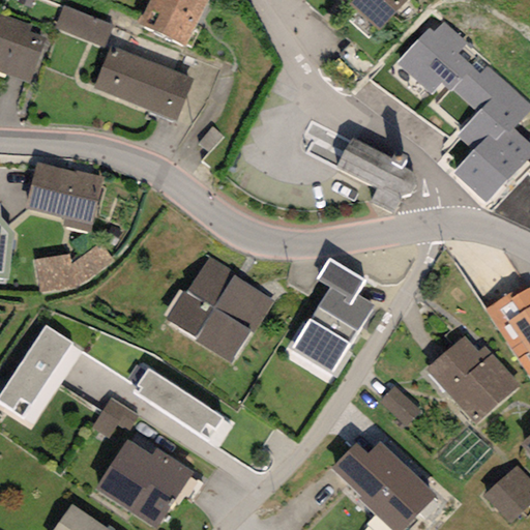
[(151,0),(139,25),(184,47),(207,0),(151,0)]
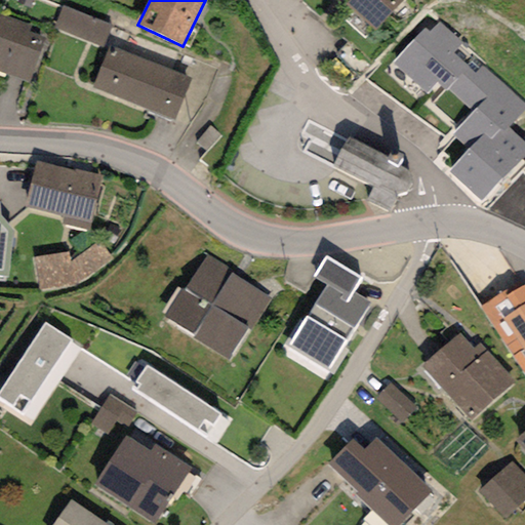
[(351,0),(347,4),(373,30),(402,0),(351,0)]
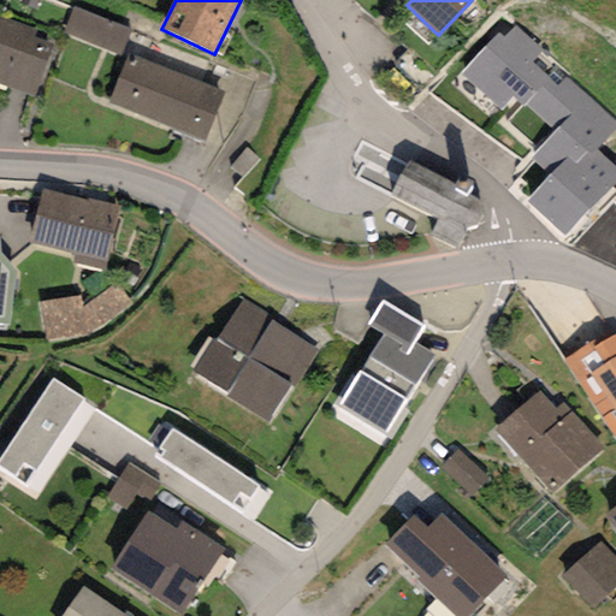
[(130,30),(71,7),(61,33),(120,55),(130,30)]
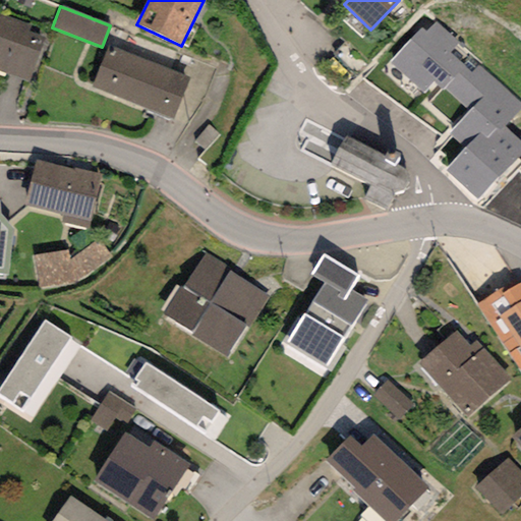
[(31,25),(0,14),(0,71),(29,81),(44,38),(27,33),(31,25)]
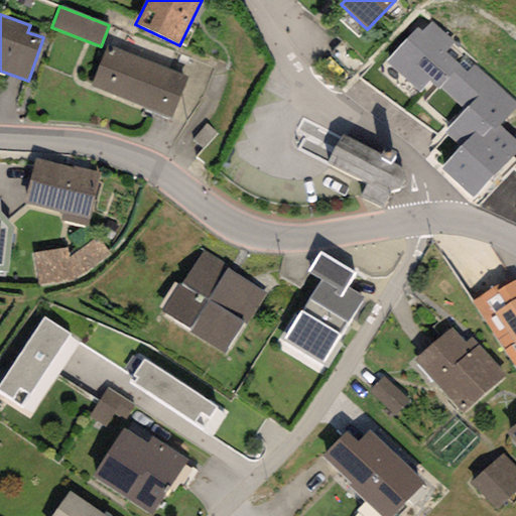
[(430,81),(437,87),(460,63),(446,51),(455,42),(432,22),(422,32),(417,28),(385,62),(419,94),(430,81)]
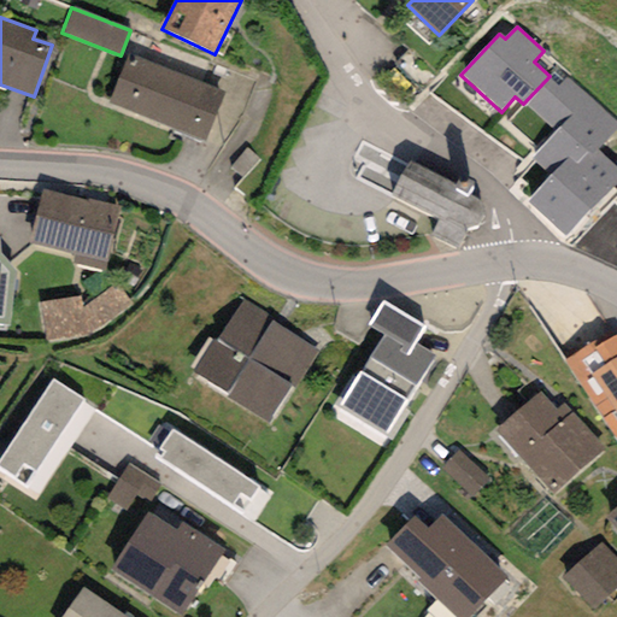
[(223,94),(128,54),(107,103),(204,142),(223,94)]
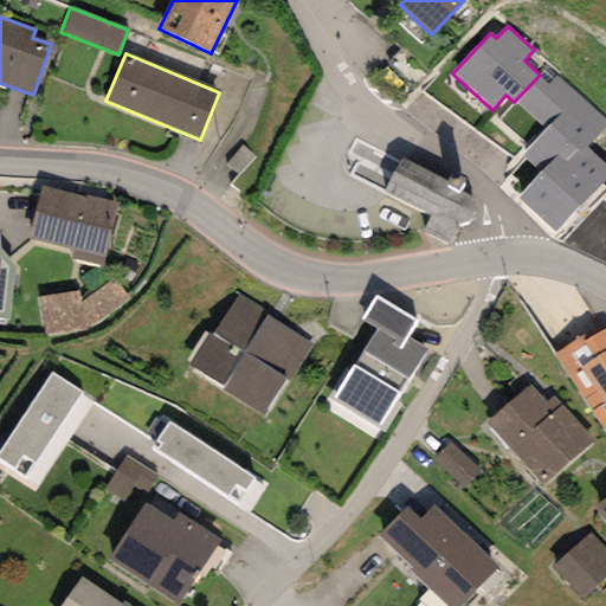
[(549,83),(540,75),(514,102),(545,130),(522,155),(540,172),(515,199),(555,236),(605,180),(605,165),(586,148),(605,126),(605,121),(556,76),(549,83)]
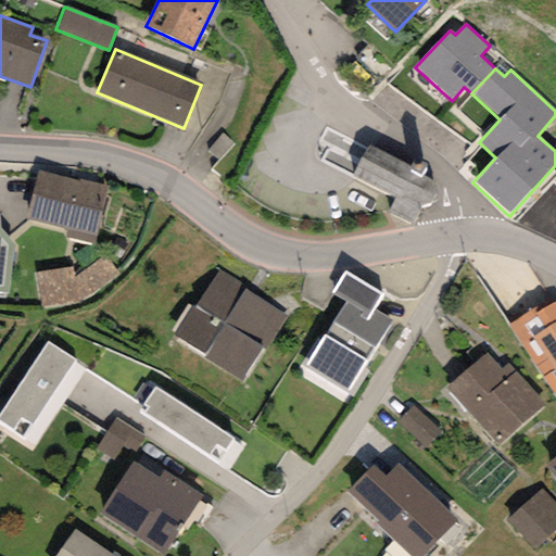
[(413,225),(421,205),(430,203),(434,194),(433,188),(431,180),(421,175),(427,165),(415,159),(409,167),(369,147),(350,176),(394,198),(388,212),(413,225)]
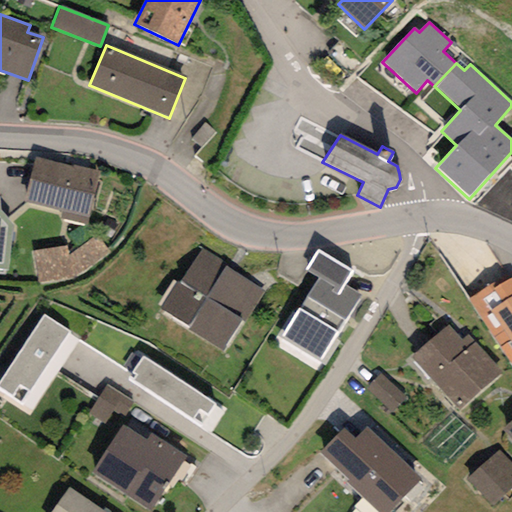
[(74,167),(34,158),(24,202),(61,211),(59,219),(86,225),(99,171),(74,165),(74,167)]
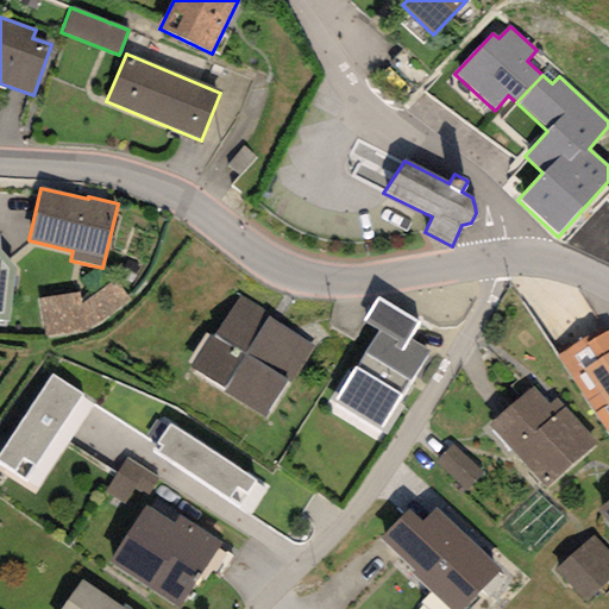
[(1,234),(0,234),(0,319),(10,320),(16,268),(0,250),(1,234)]
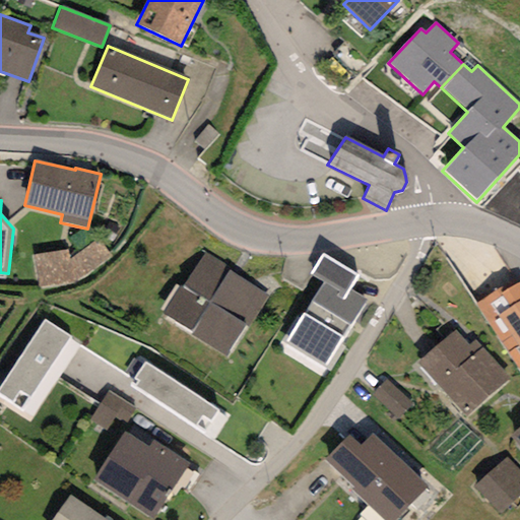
[(68,250),(33,256),(39,288),(76,281),(111,257),(99,239),(69,259),(68,250)]
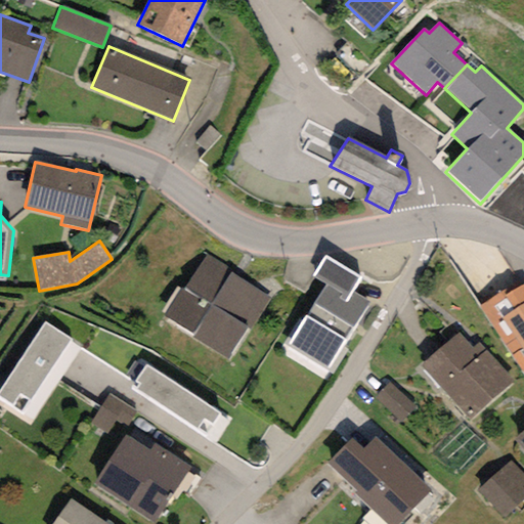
[(271,298),(206,255),(164,318),(229,361),(271,298)]
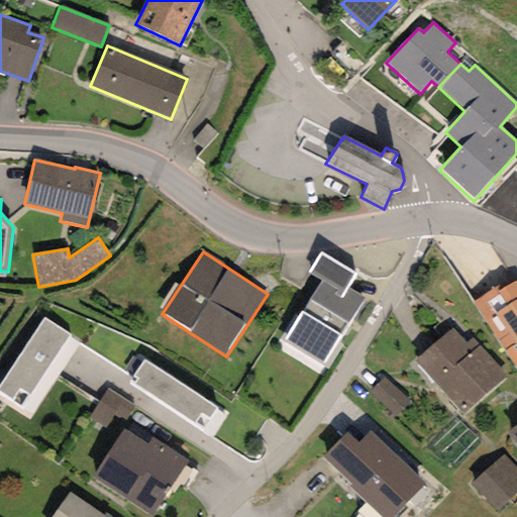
[(354,275),(320,252),(307,273),(320,281),(342,294),(346,288),(354,275)]
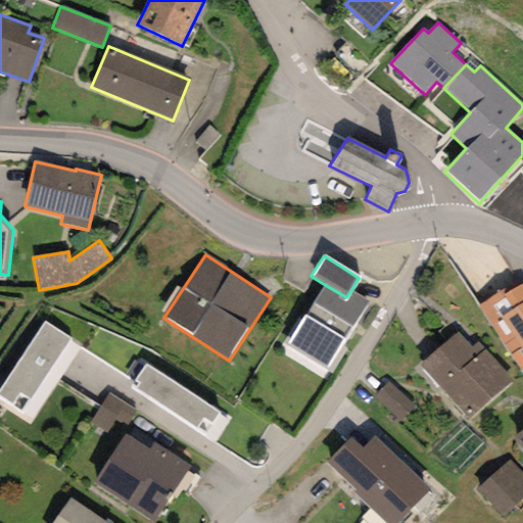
[(350,291),(346,297),(324,284),(301,320),(298,318),(282,343),(326,370),(368,302),(350,291)]
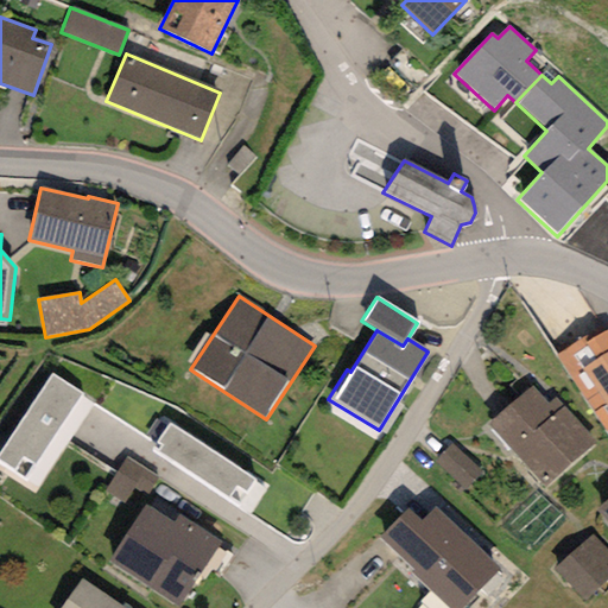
[(584,339),(557,355),(607,435),(607,330),(588,343),(584,339)]
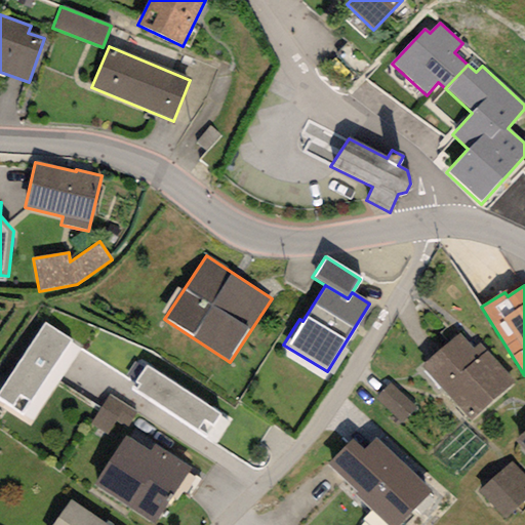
[(71,340),(44,324),(0,392),(0,399),(23,414),(71,340)]
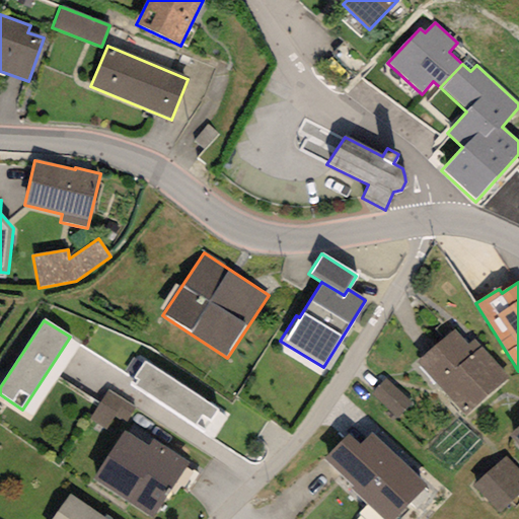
[(508,377),(474,341),(469,345),(455,329),(418,363),(464,416),(508,377)]
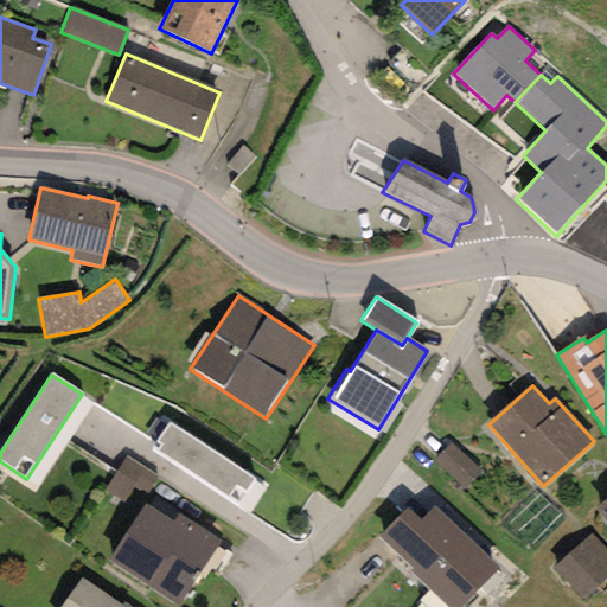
[(255,479),(168,423),(152,448),(238,505),(255,479)]
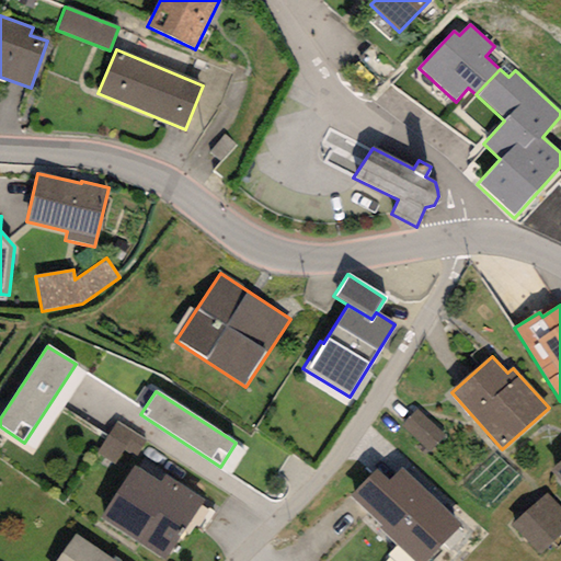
[(418,409),(399,426),(427,456),(446,438),(418,409)]
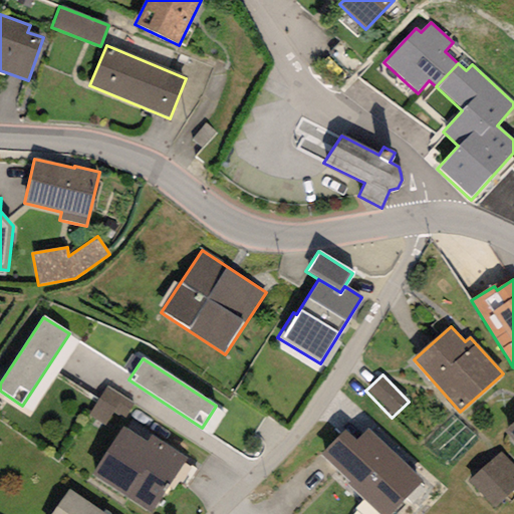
[(133,404),(107,387),(87,416),(113,433),(133,404)]
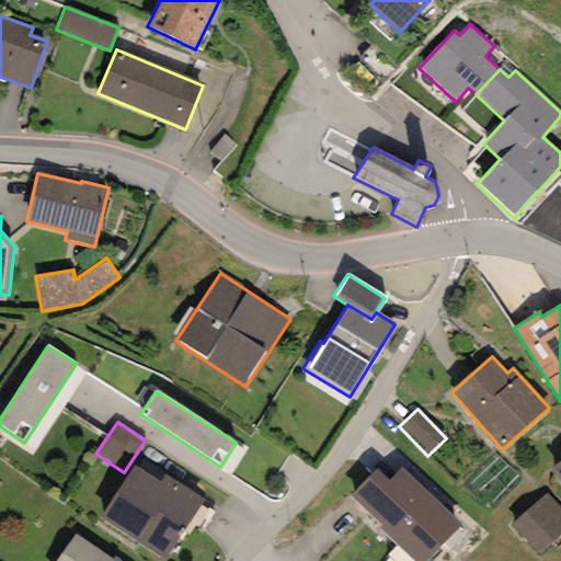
[(560,461),(551,471),(560,480),(560,461)]
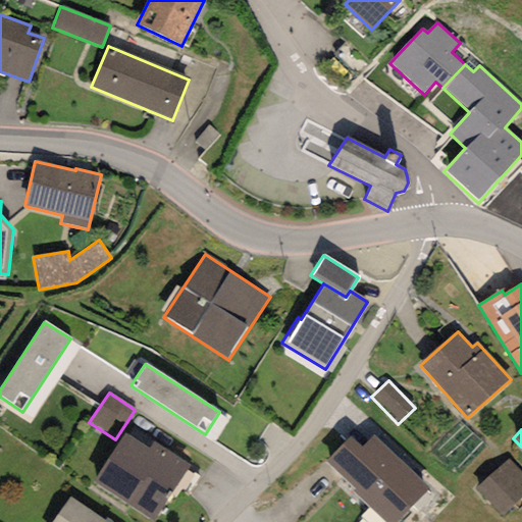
[(125,433),(93,482),(153,521),(190,465),(153,441),(149,449),(125,433)]
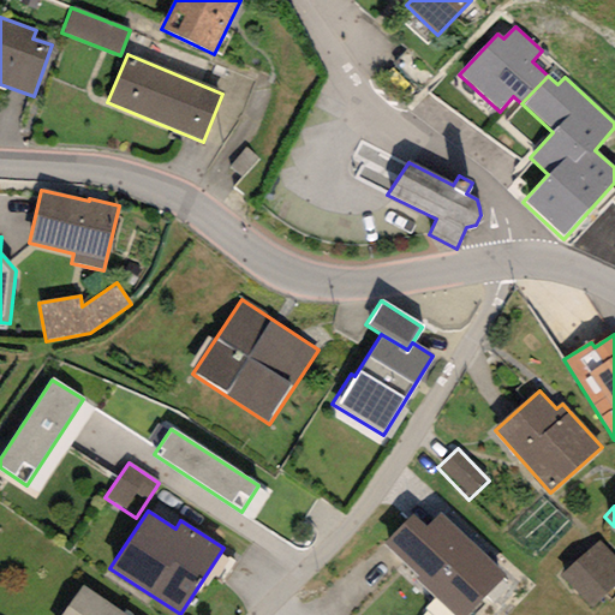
[(466,614),(505,577),(439,513),(425,526),(415,514),(384,545),(454,614),(466,614)]
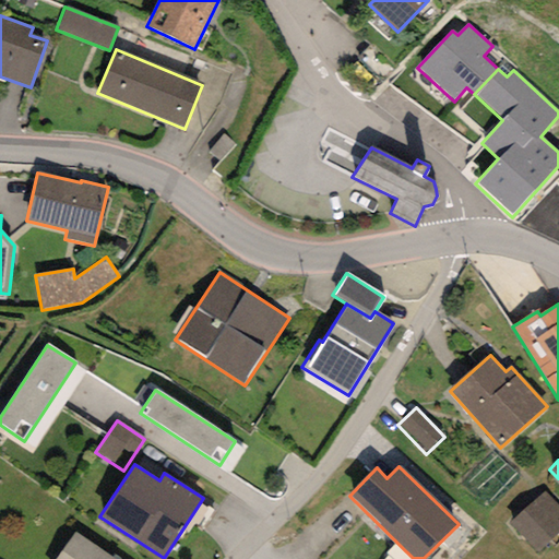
[(558,509),(545,492),(510,523),(536,552),(558,532),(558,524),(555,520),(558,515),(558,509)]
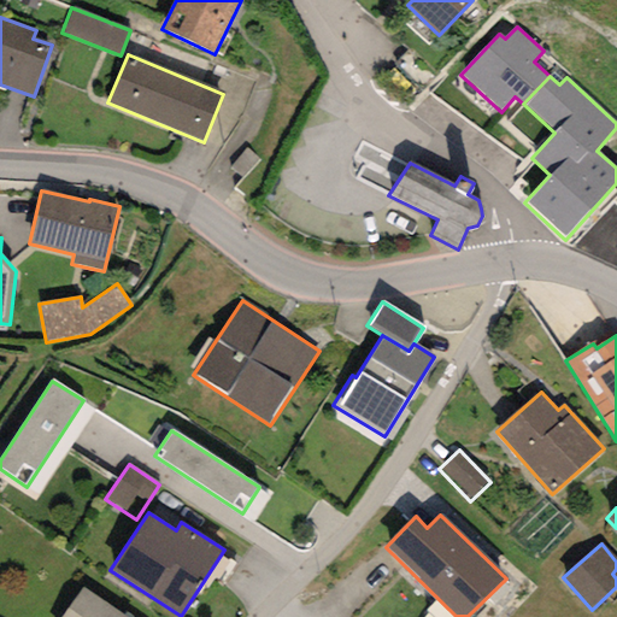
[(125,616),(83,588),(62,616),(125,616)]
